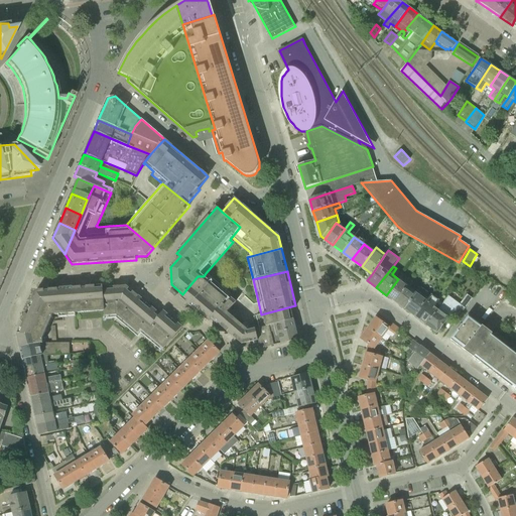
[(386,295),(396,302),(414,277),(413,276),(411,279),(408,277),(410,275),(405,271),(403,273),(402,273),(398,279),(386,295)]
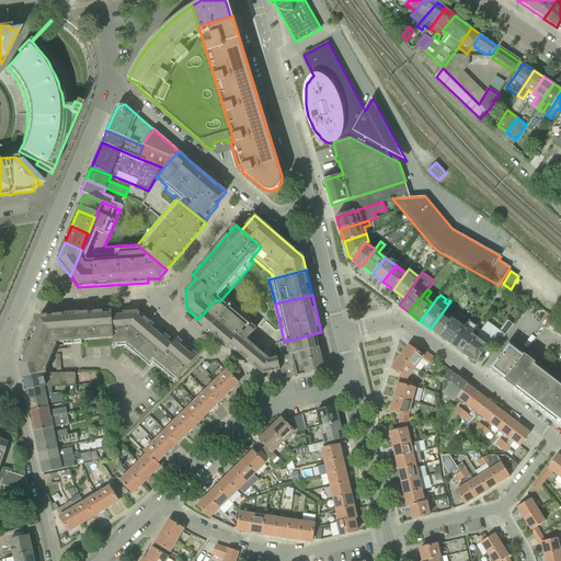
[(229,345),(248,323),(251,320),(224,297),(221,300),(215,300),(198,320),(196,323),(226,350),(229,345)]
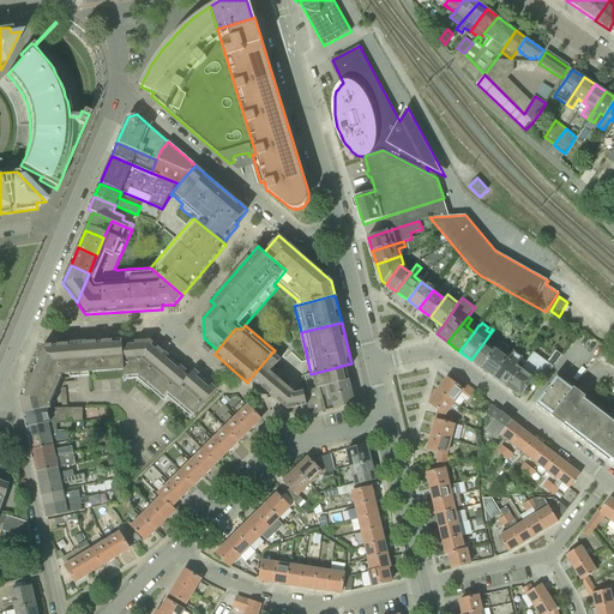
[(471,360),(482,368),(501,342),(505,338),(493,330),(471,360)]
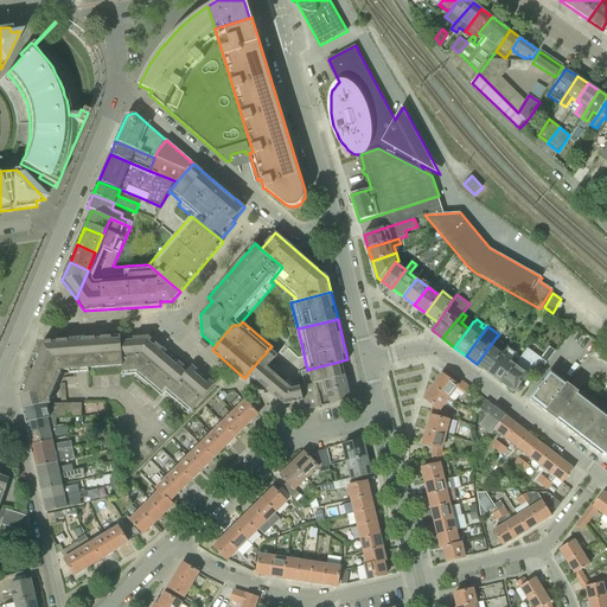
[(62,370),(122,365),(121,338),(121,336),(43,342),(62,370)]
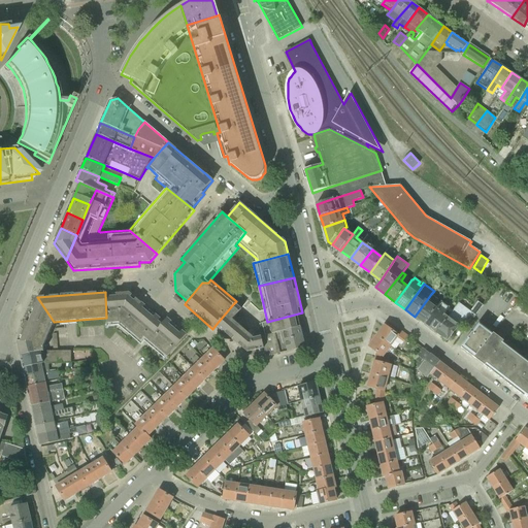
[(167,357),(187,334),(167,318),(162,324),(158,321),(160,319),(129,293),(105,294),(106,318),(106,323),(120,322),(141,340),(144,337),(167,357)]
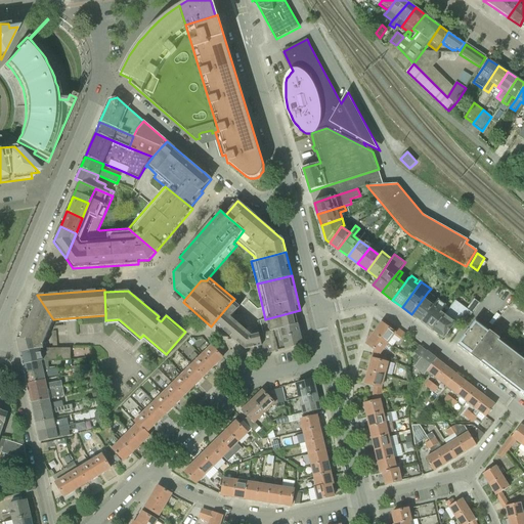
[(411,314),(422,321),(439,300),(428,292),(411,314)]
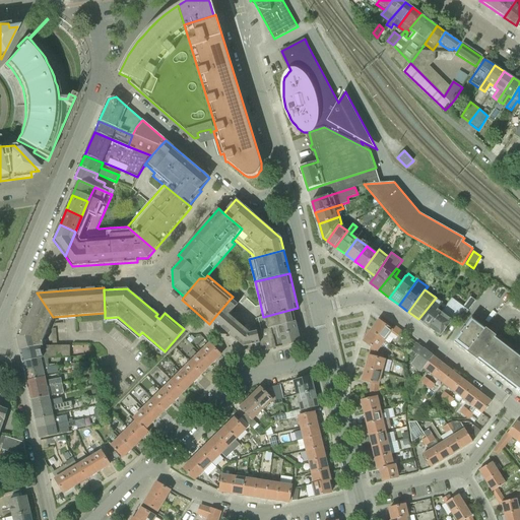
[(20,350),(44,345),(44,341),(53,320),(53,317),(37,293),(17,336),(20,350)]
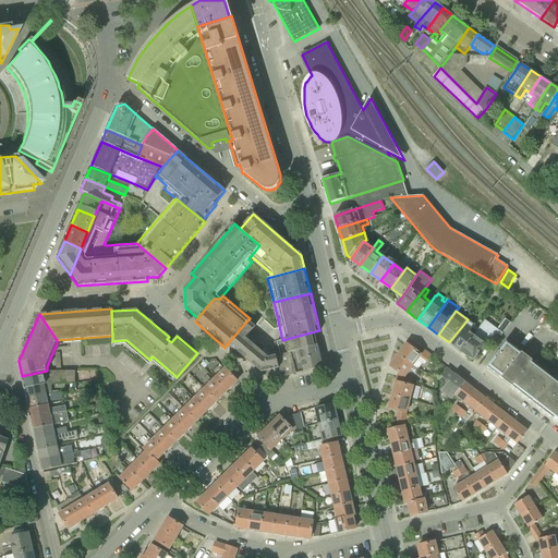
[(496,329),(502,335),(513,320),(508,316),(506,319),(505,318),(496,329)]
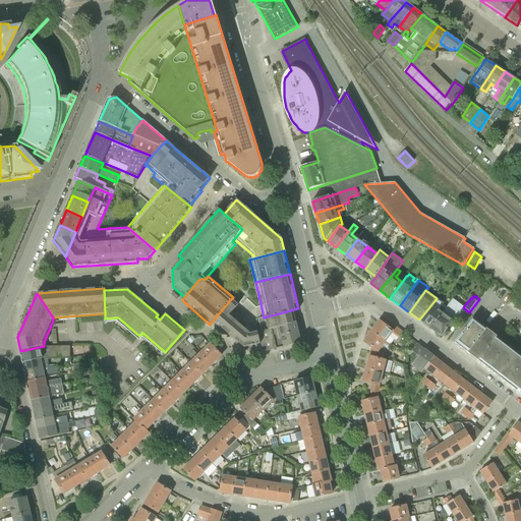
[(520,312),(520,299),(514,296),(509,305),(520,312)]
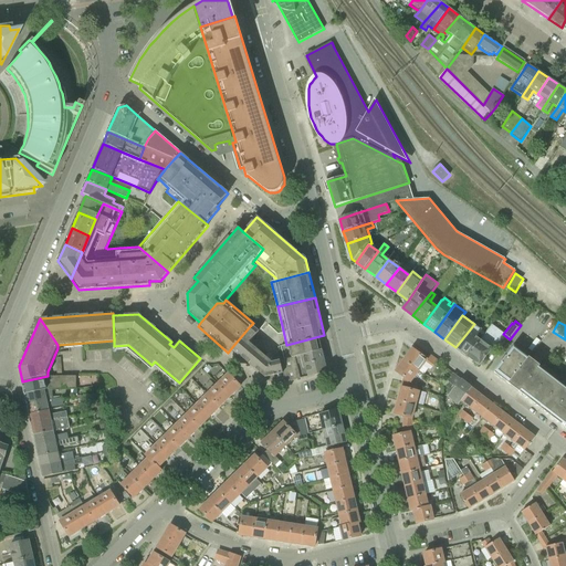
[(456,347),(468,356),(483,335),(480,333),(483,329),(474,324),(456,347)]
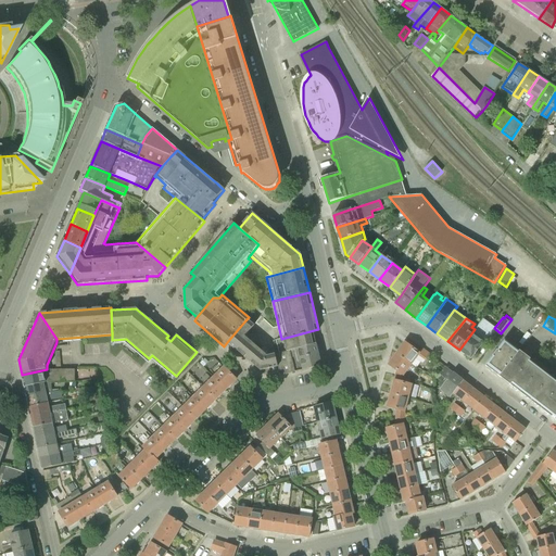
[(278,366),(276,354),(267,356),(266,355),(244,337),(254,326),(249,320),(248,323),(245,320),(227,342),(261,370),(278,366)]
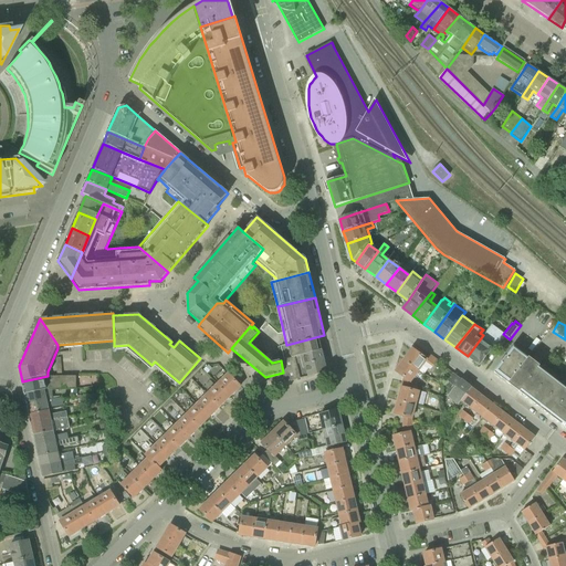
[(284,359),(301,356),(322,350),(320,338),(324,337),(324,335),(286,345),(281,346),(284,359)]
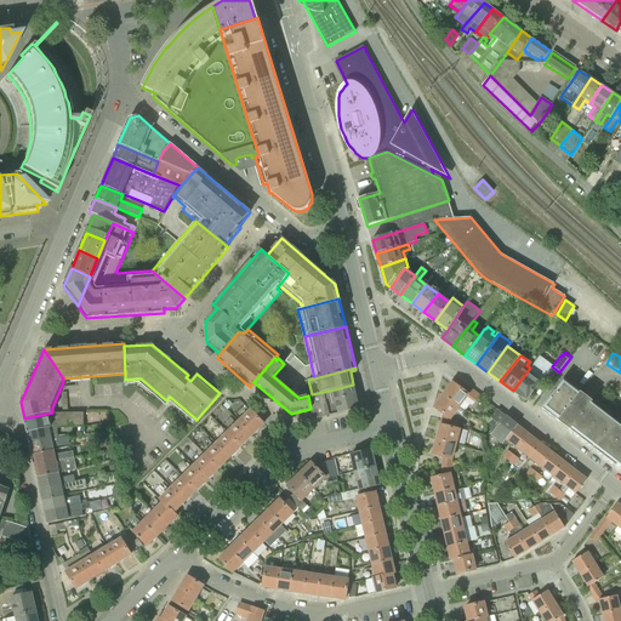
[(513,391),(527,402),(545,379),(530,368),(513,391)]
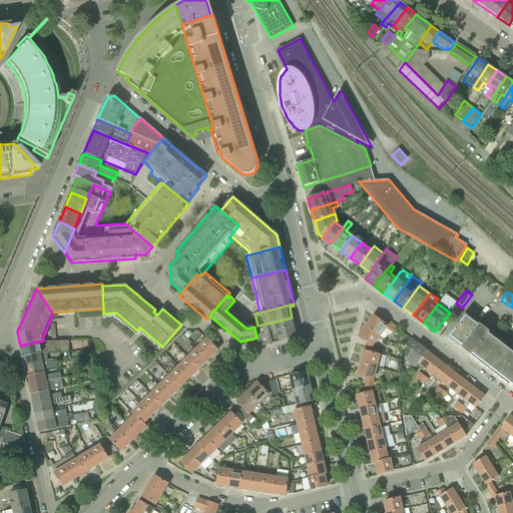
[(448,338),(461,348),(480,323),(467,313),(448,338)]
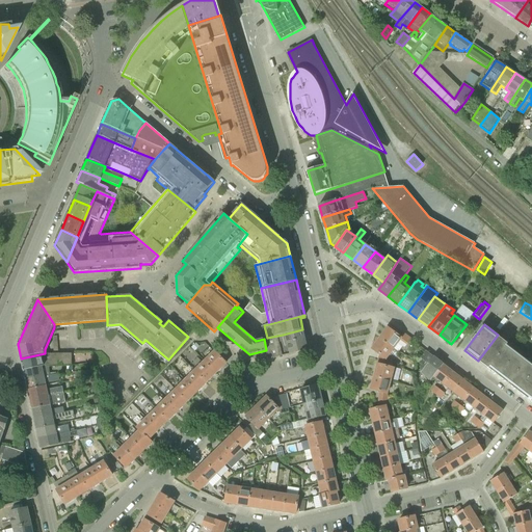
[(408,344),(411,340),(411,339),(404,334),(401,338),(388,328),(380,338),(395,349),(402,339),(408,344)]
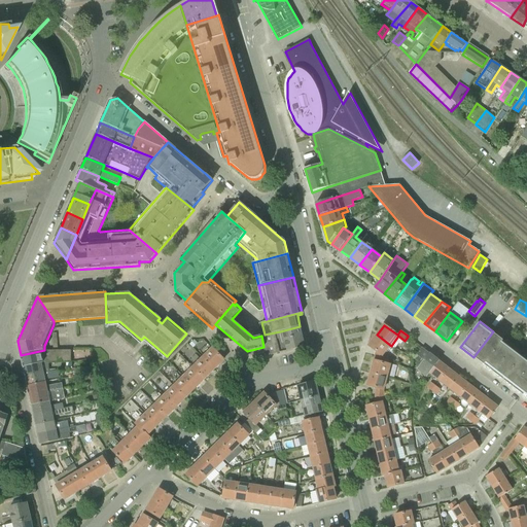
[(280,331),(285,351),(305,347),(300,326),(280,331)]
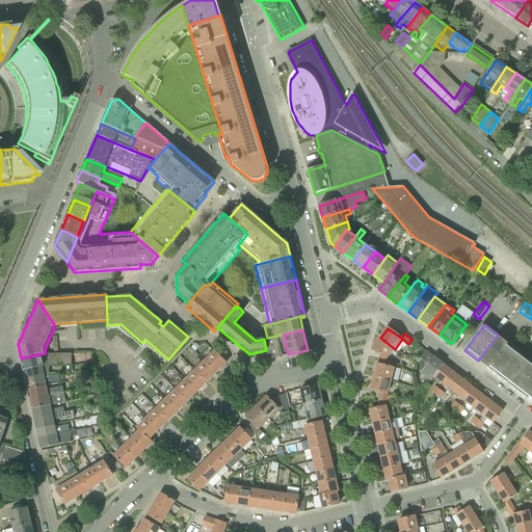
[(268,360),(288,354),(283,335),(267,338),(264,339),(266,350),(268,360)]
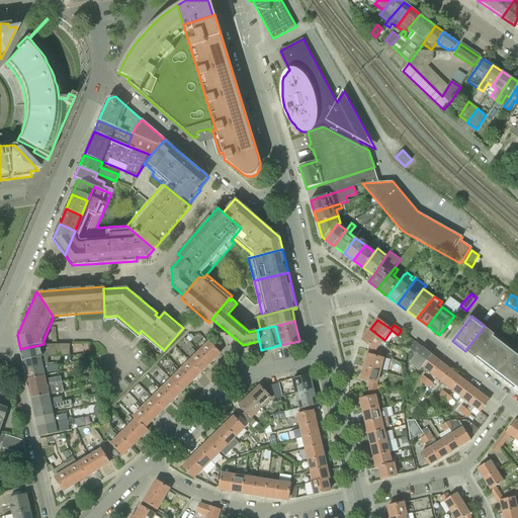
[(517,357),(493,337),(495,334),(485,326),(465,351),(517,392),(517,357)]
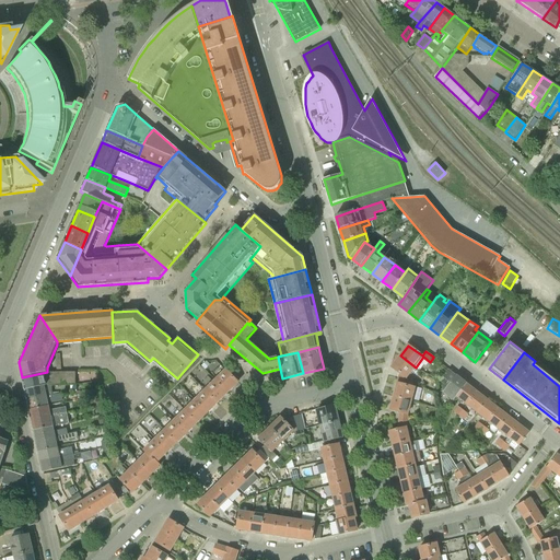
[(399,378),(409,382),(409,381),(407,378),(416,368),(400,356),(393,366),(400,373),(399,378)]
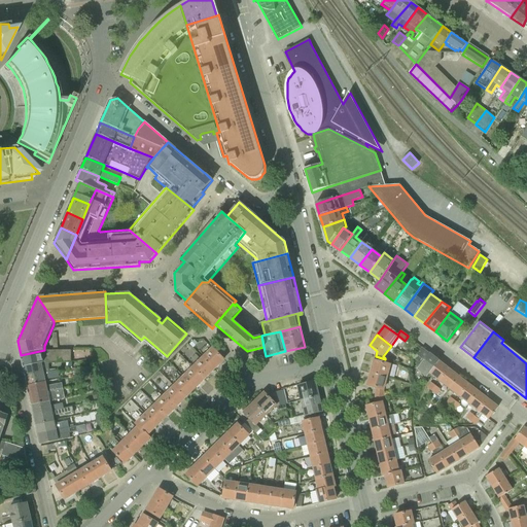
[(203,358),(214,370),(223,359),(213,348),(203,358)]
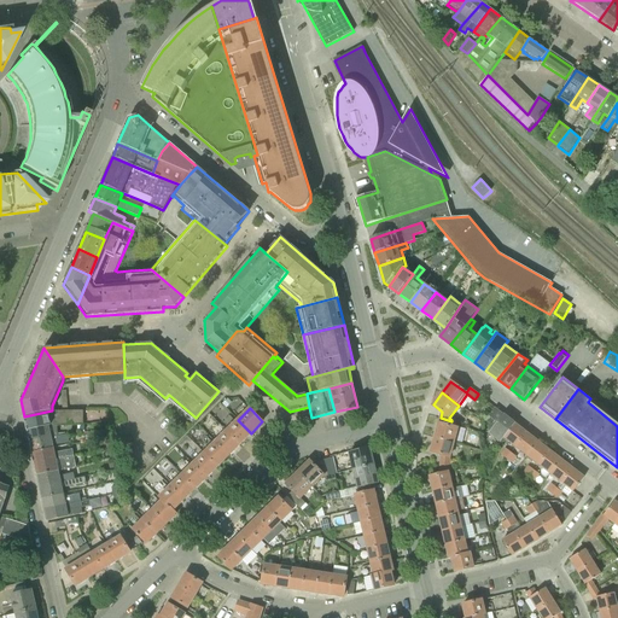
[(501,442),(505,438),(516,424),(495,408),(485,420),(491,425),(487,430),(489,432),(501,442)]
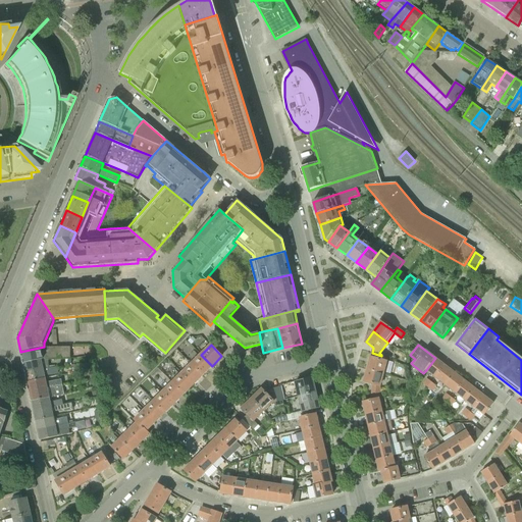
[(23,365),(49,359),(70,358),(69,347),(44,347),(20,352),(23,365)]
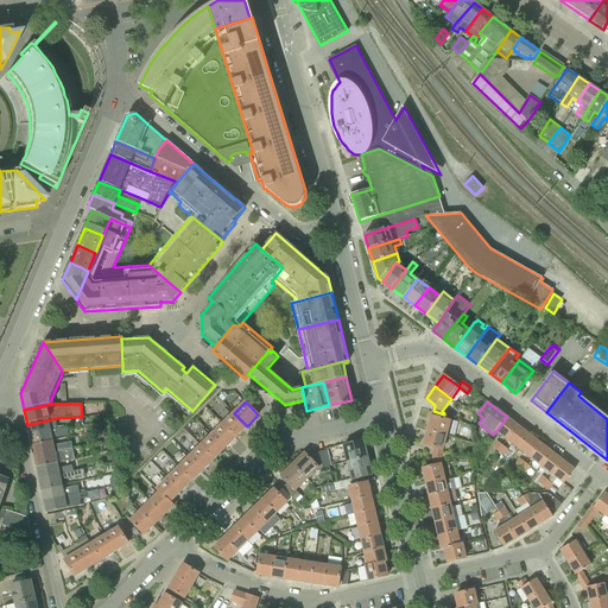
[(428,431),(447,436),(451,420),(443,418),(444,415),(434,411),(428,431)]
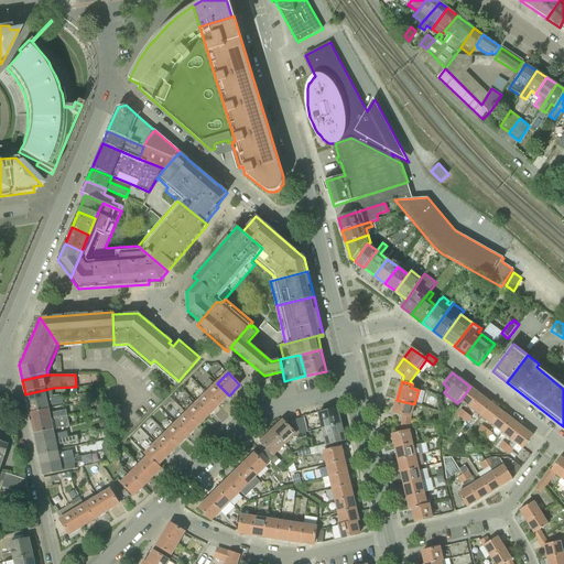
[(219,405),(229,396),(217,383),(207,393),(219,405)]
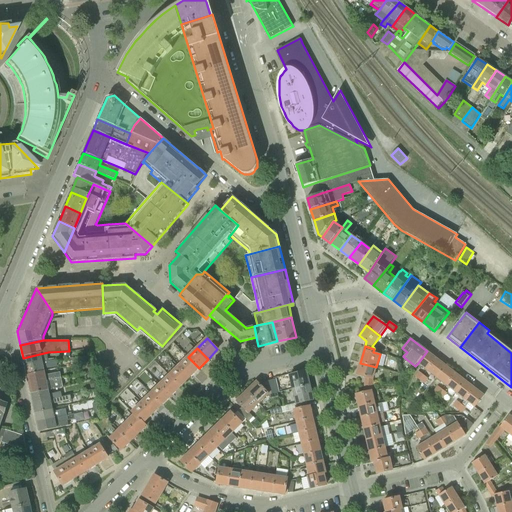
[(418,363),(427,370),(437,358),(427,350),(427,351),(418,363)]
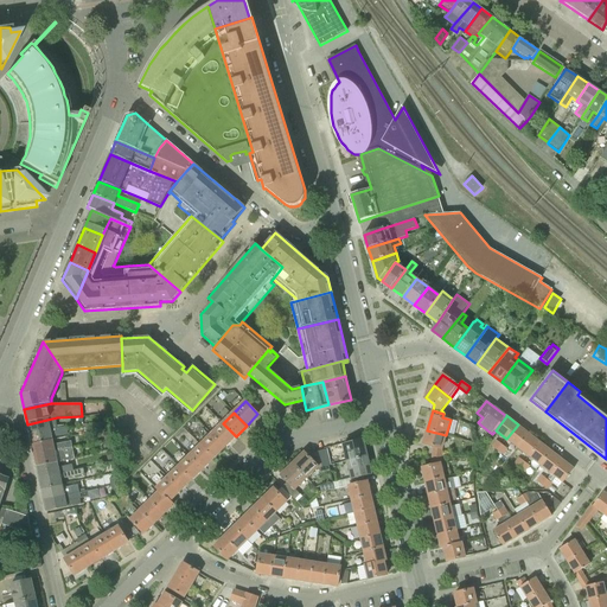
[(30,434),(57,428),(57,417),(27,425),(30,434)]
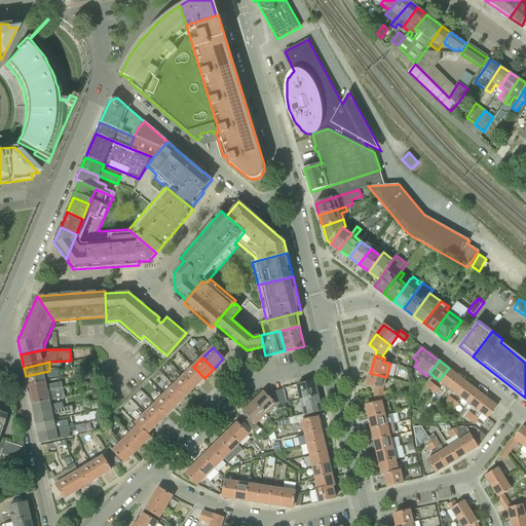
[(194,387),(204,378),(193,367),(183,376),(194,387)]
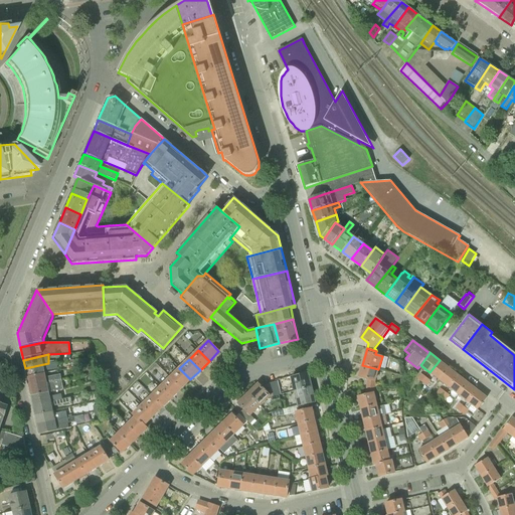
[(430,372),(440,379),(449,367),(440,360),(430,372)]
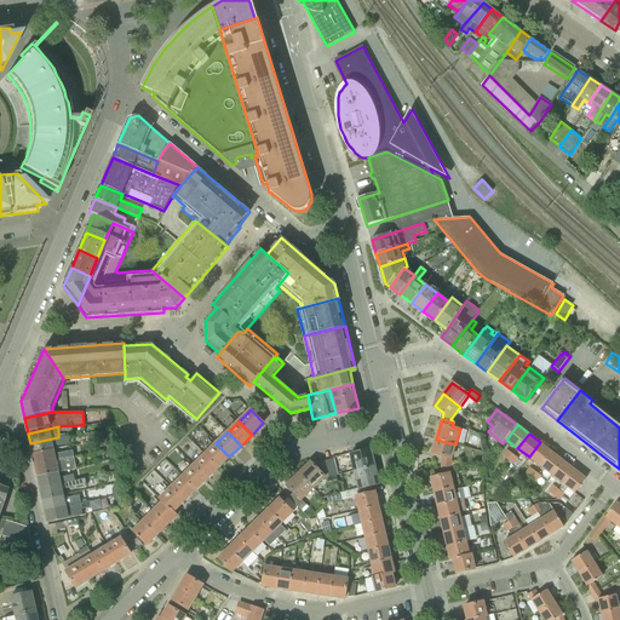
[(33,454),(55,449),(53,445),(56,443),(56,446),(69,443),(69,436),(65,436),(58,437),(30,443),(33,454)]
